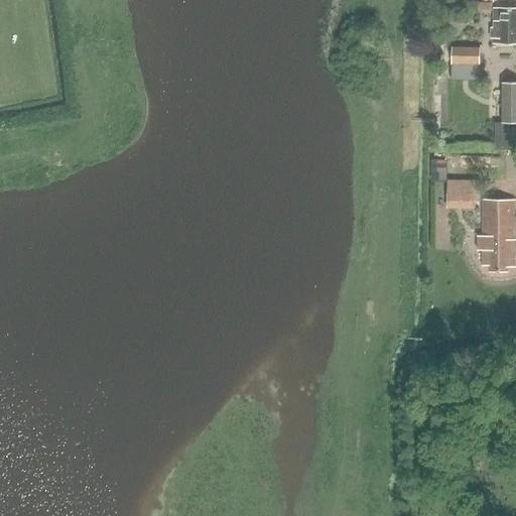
[(515,8),(493,9),(493,37),(497,37),(497,46),(515,45),(515,8)]
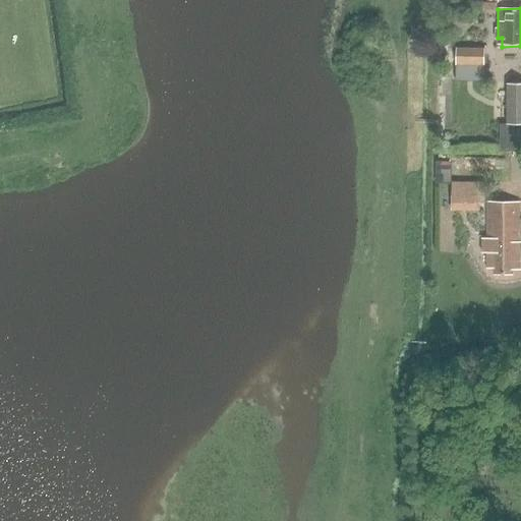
[(457,49),(457,66),(484,66),(484,50),(457,49)]
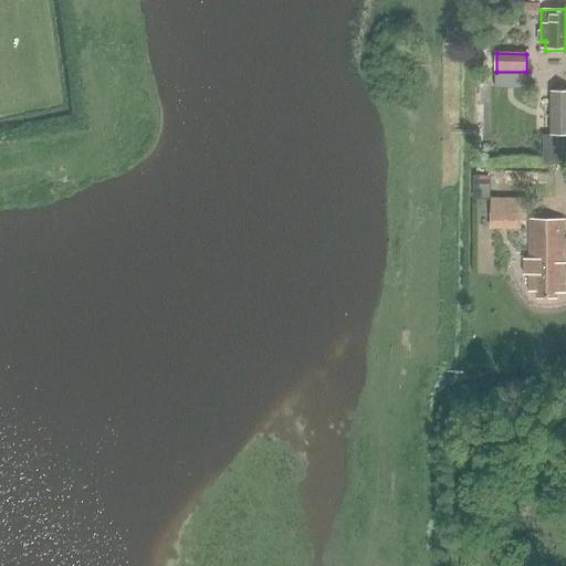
[(565,90),(547,90),(548,134),(565,134),(565,90)]
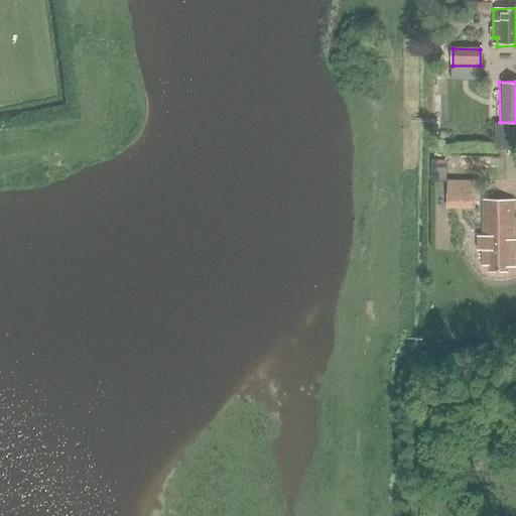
[(480,200),(480,178),(448,178),(448,200),(480,200)]
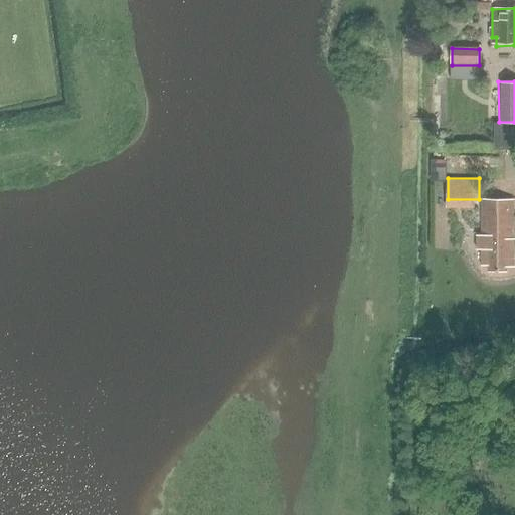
[(511,267),(512,199),(482,199),(482,267),(487,267),(487,272),(506,272),(506,267),(511,267)]
